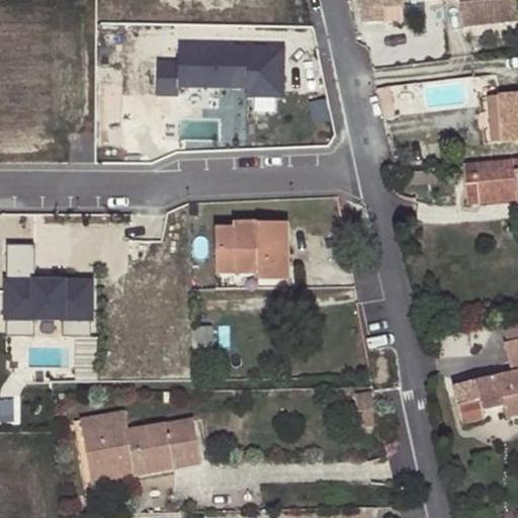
[(356,0),(357,11),(360,11),(361,24),(402,21),(400,0),(356,0)]
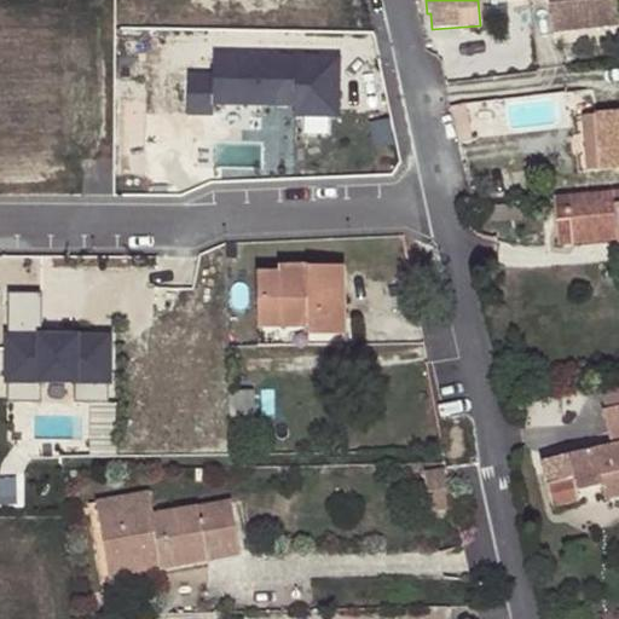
[(549,0),(554,32),(618,23),(618,15),(617,0),(549,0)]
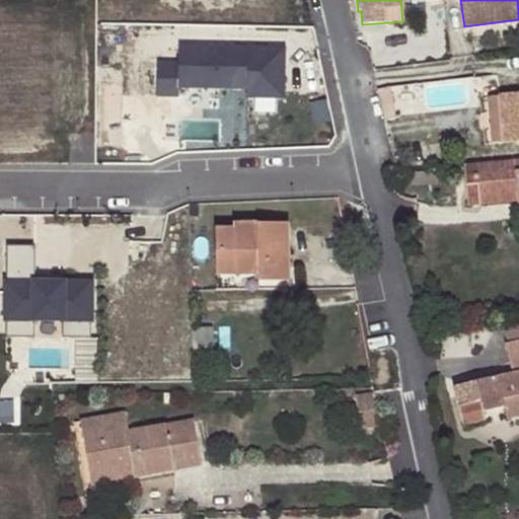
[(242,97),(283,97),(283,44),(175,44),(175,62),(154,62),(154,97),(176,97),(176,87),(242,87),(242,97)]
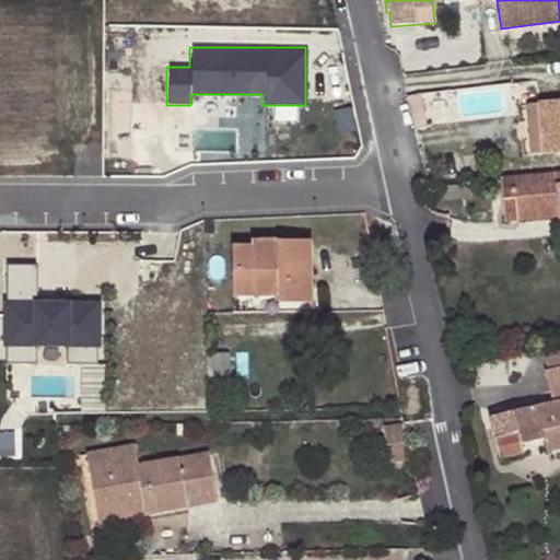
[(559,103),(537,104),(541,154),(559,152),(559,103)]
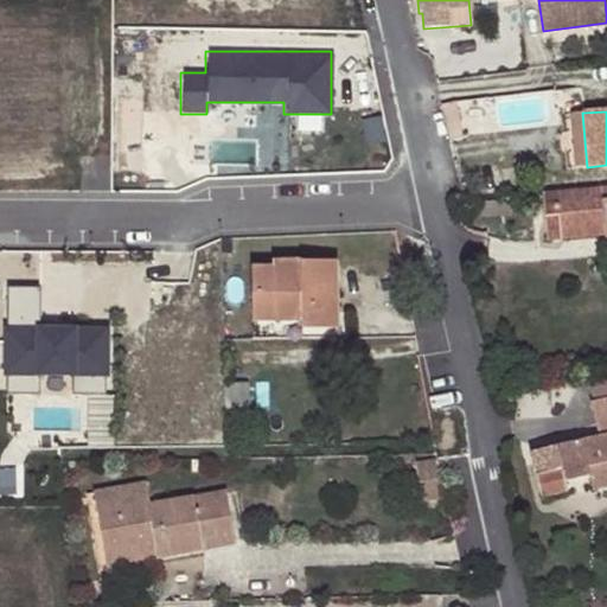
[(569,171),(587,167),(582,113),(564,114),(569,171)]
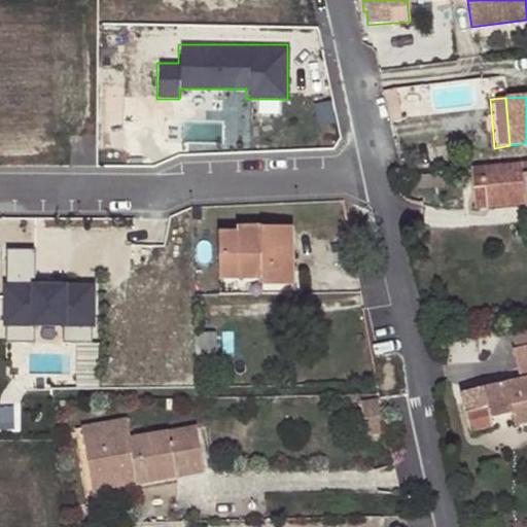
[(526,164),(483,168),(484,177),(470,177),(473,199),(481,199),(481,208),(526,204),(526,164)]
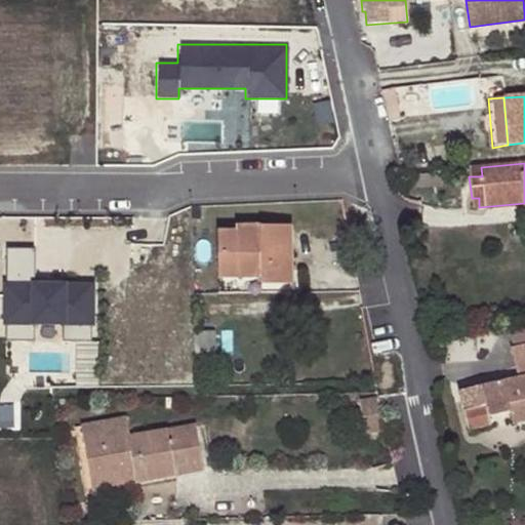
[(482,176),(481,167),(469,168),(469,176),(482,176)]
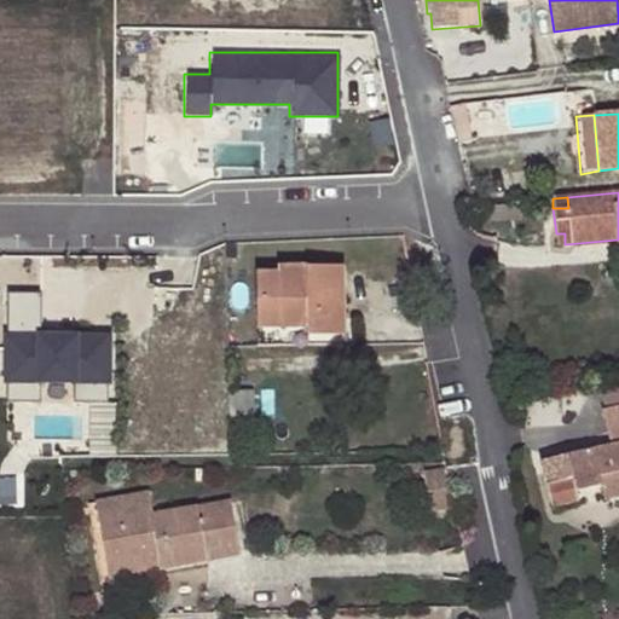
[(520,206),(498,206),(498,221),(521,221),(520,206)]
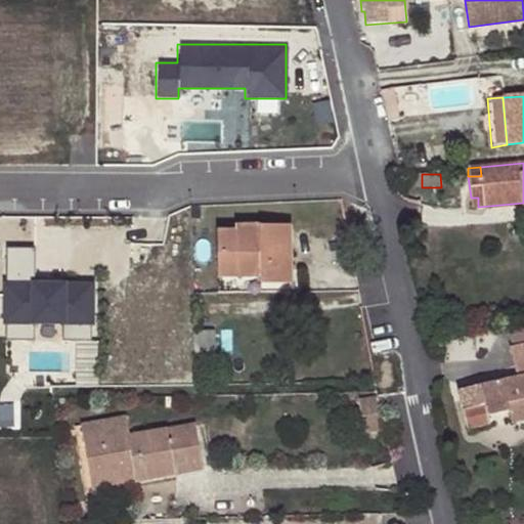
[(278,295),(293,296),(295,230),(239,228),(237,233),(220,232),(220,278),(262,280),(262,288),(278,289),(278,295)]
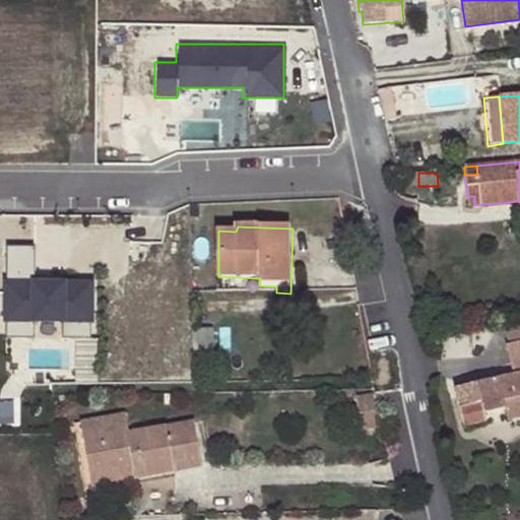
[(1,246),(0,320),(89,321),(90,279),(28,278),(28,246),(1,246)]
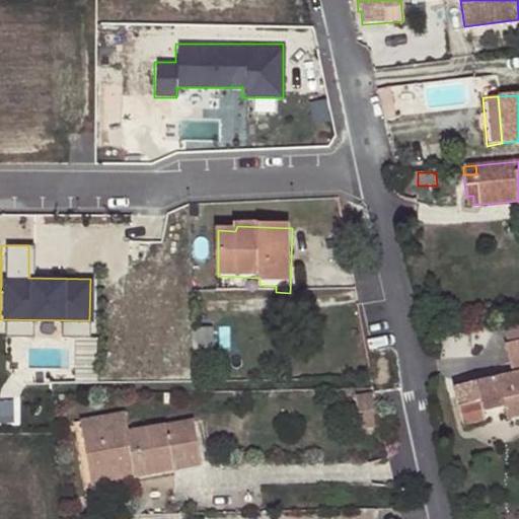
[(218,276),(218,291),(276,292),(276,286),(260,285),(260,278),(218,276)]
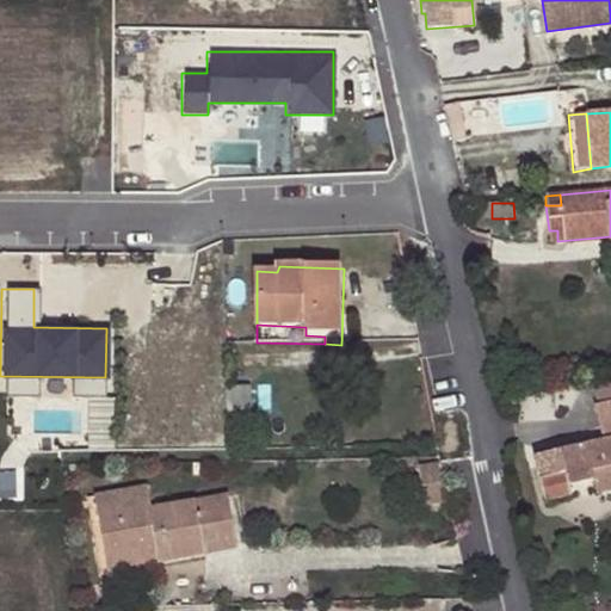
[(252,383),(233,384),(234,418),(253,418),(252,383)]
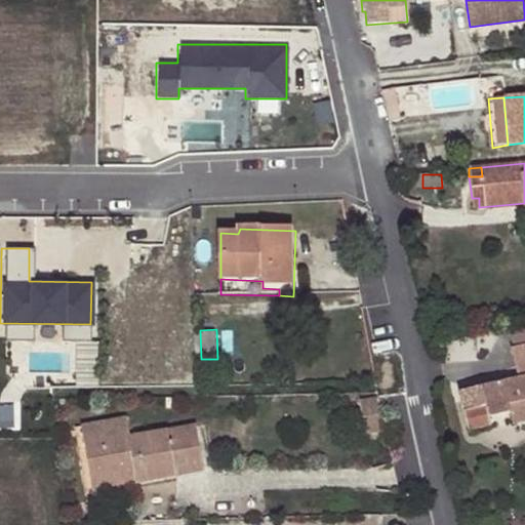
[(524,344),(510,348),(518,377),(481,386),(486,406),(462,411),(468,430),(491,425),(489,416),(511,411),(512,419),(524,415),(524,344)]
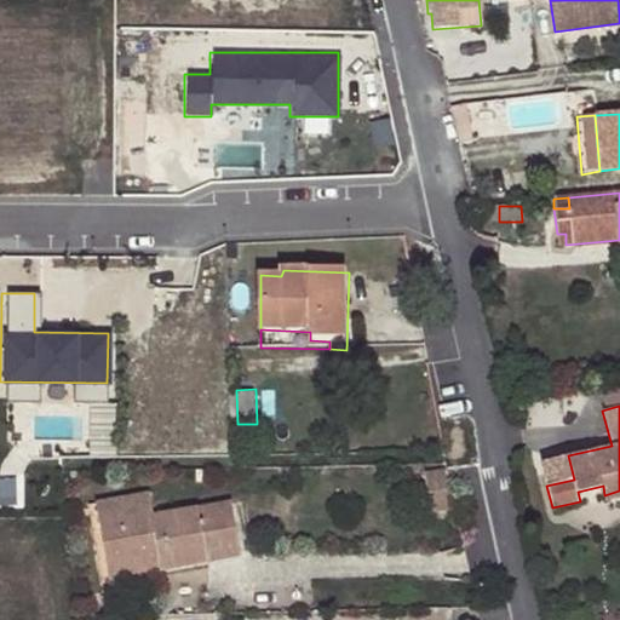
[(445,469),(425,472),(431,512),(451,509),(445,469)]
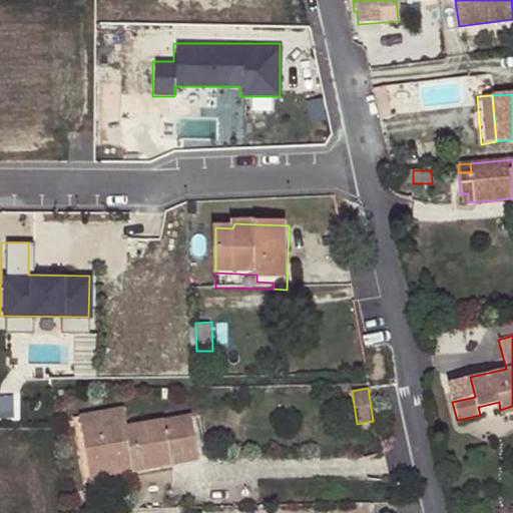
[(78,416),(88,467),(130,460),(132,471),(199,461),(191,415),(126,425),(123,408),(78,416)]
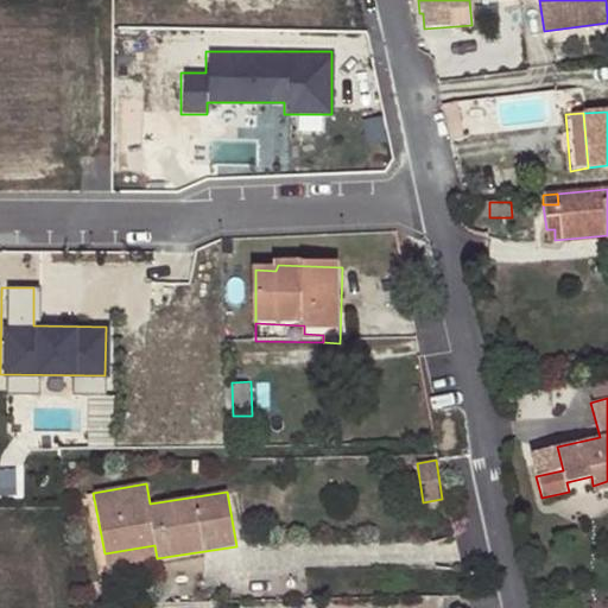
[(154,545),(105,553),(106,567),(157,558),(154,545)]
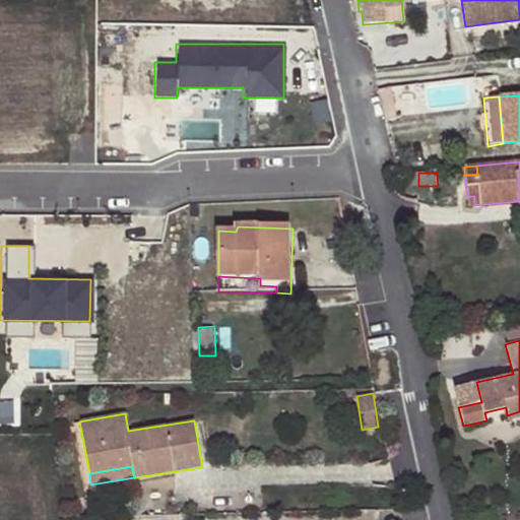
All buildings are outlined.
